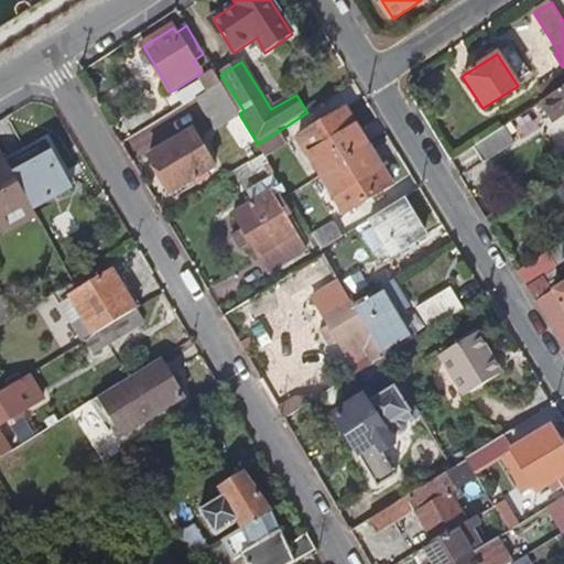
[(220,84),(214,72),(198,80),(206,93),(220,84)]
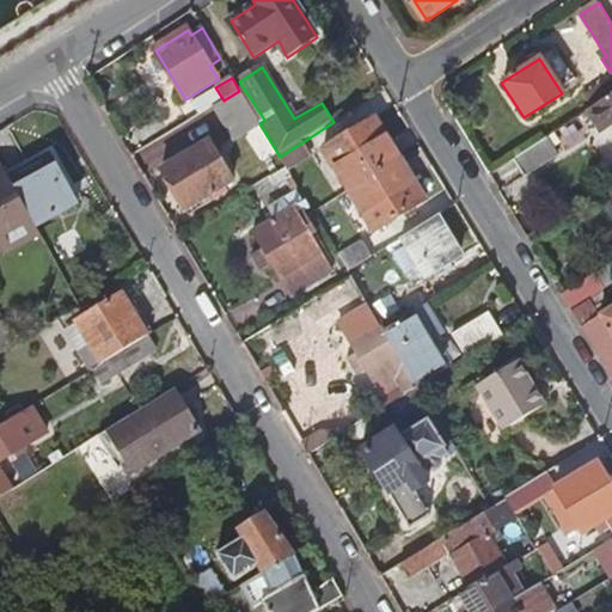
[(215,87),(213,83),(188,98),(199,115),(206,110),(213,106),(224,101),(215,87)]
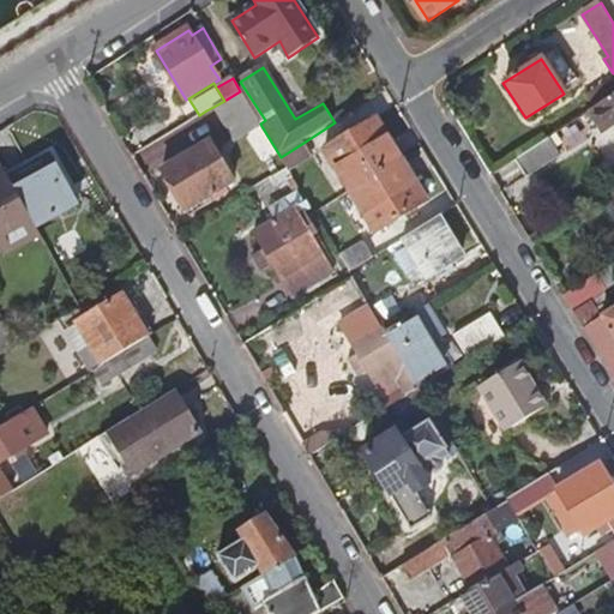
[(262,126),(260,124),(240,91),(224,101),(214,107),(235,142),(262,126)]
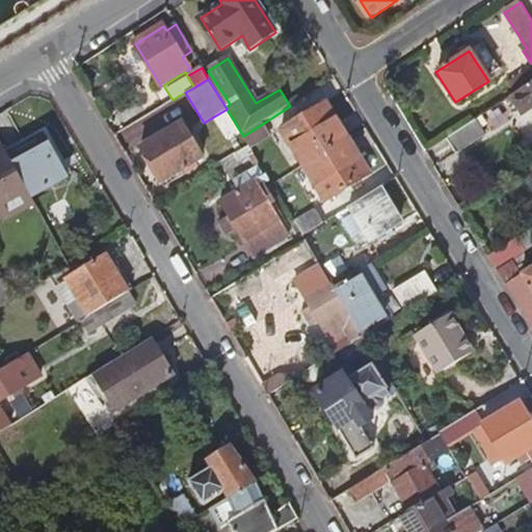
[(531,83),(512,96),(525,113),(531,108),(531,83)]
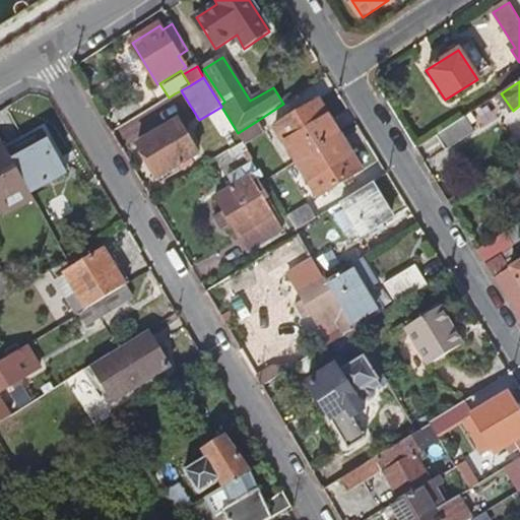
[(296,163),(340,135),(320,103),(275,130),(296,163)]
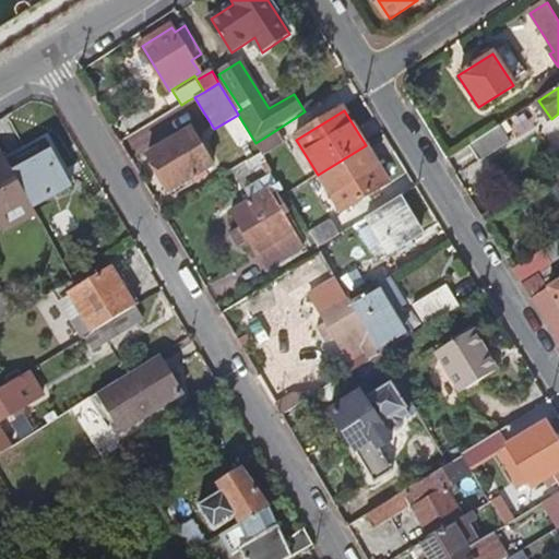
[(498,127),(468,145),(478,162),(509,142),(498,127)]
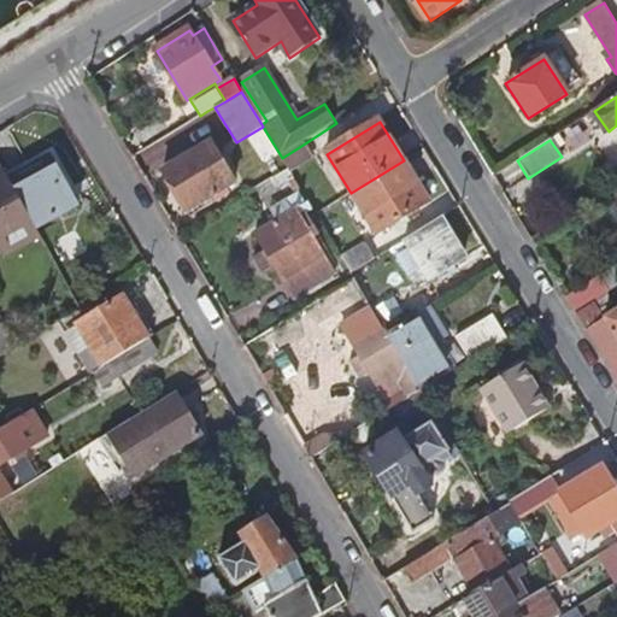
[(315,160),(305,144),(282,158),(289,170),(292,174),(315,160)]
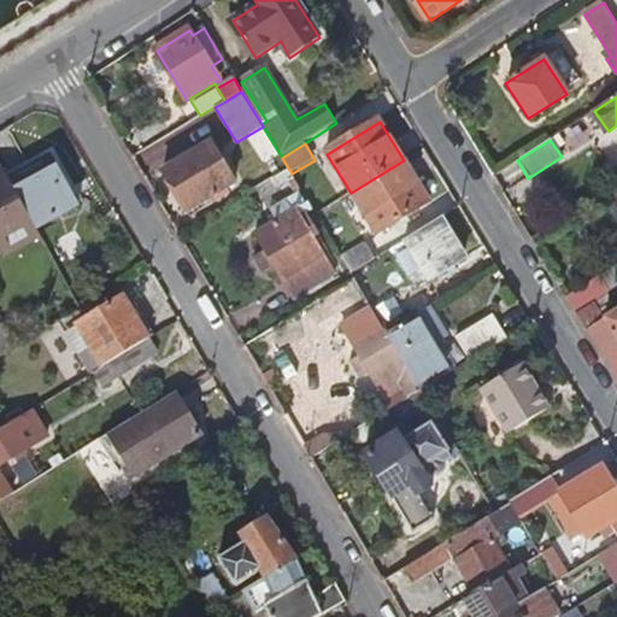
[(187,212),(233,184),(209,145),(163,172),(187,212)]
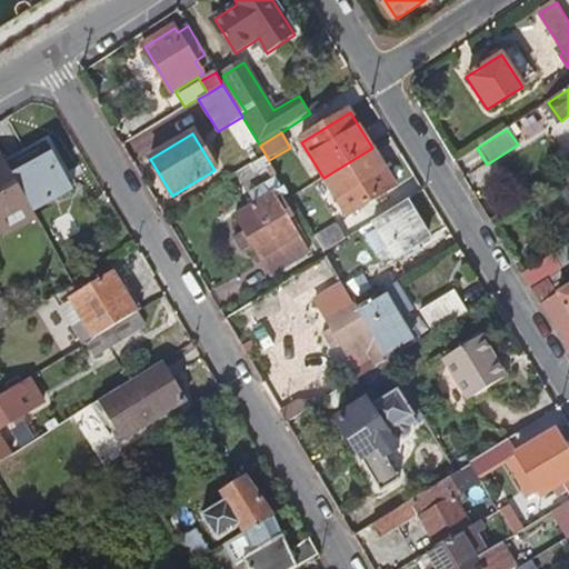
[(48,147),(9,169),(33,212),(73,190),(48,147)]
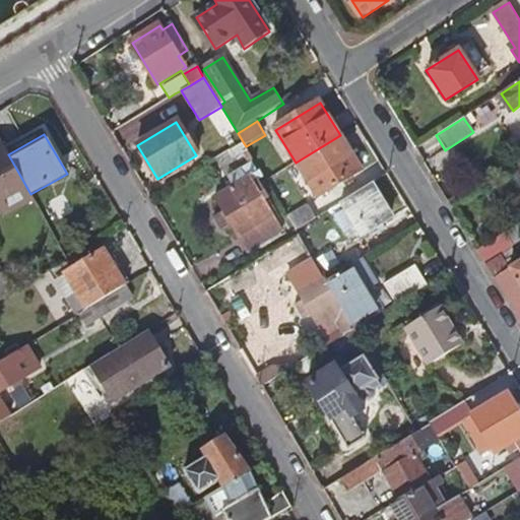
[(363,171),(340,135),(296,163),(319,198),(363,171)]
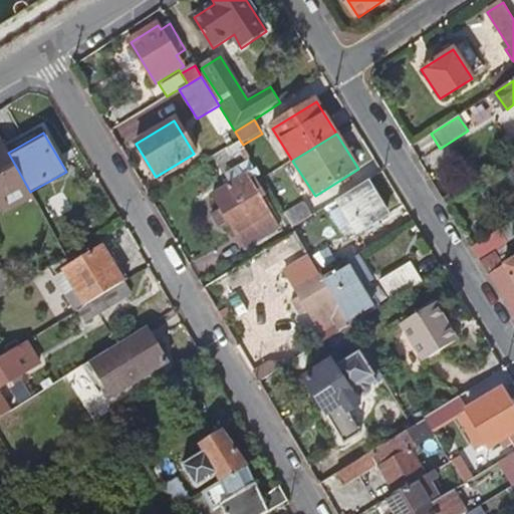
[(8,153),(1,140),(0,140),(0,210),(7,224),(39,207),(30,192),(8,153)]
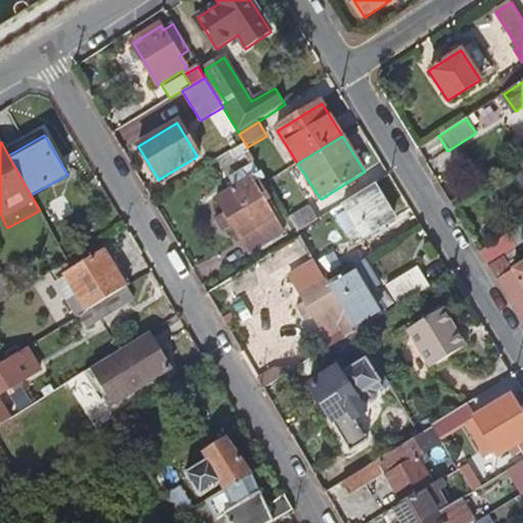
[(247,147),(245,144),(232,152),(236,159),(242,155),(249,151),(247,147)]
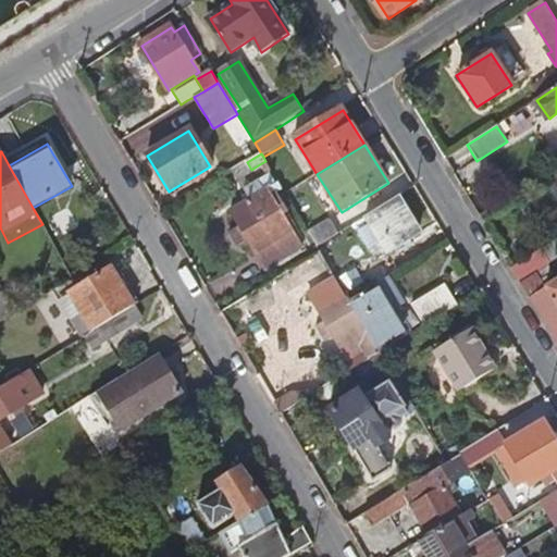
[(272,171),(265,161),(258,165),(263,175),(268,174),(272,171)]
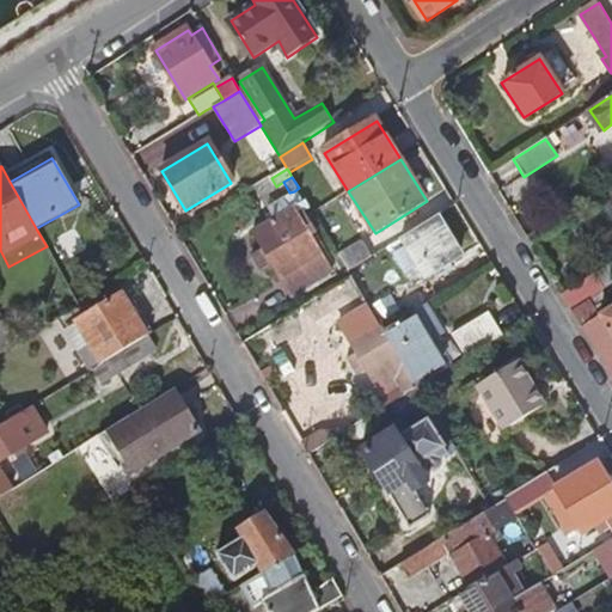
[(250,233),(289,299),(331,274),(295,214),(300,210),(297,206),(301,203),(294,191),(289,193),(277,201),(279,202),(267,209),(274,219),(250,233)]
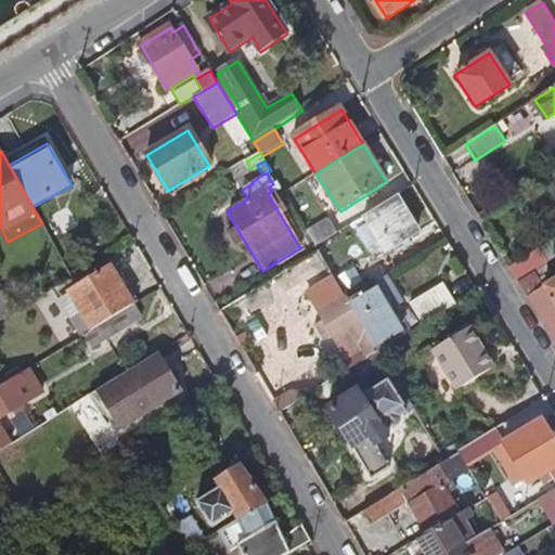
[(554,185),(553,181),(541,189),(554,211),(554,185)]
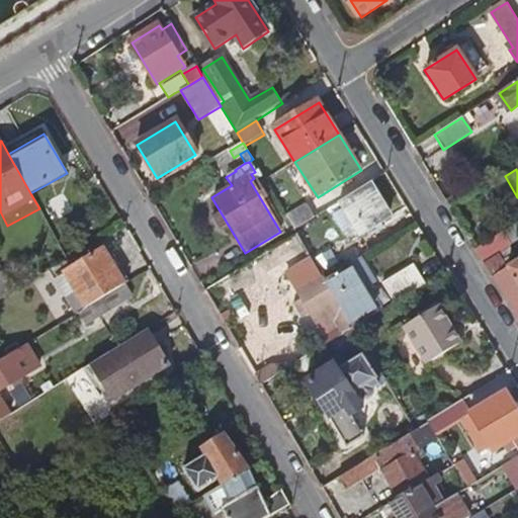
[(389,220),(367,185),(339,202),(344,209),(354,226),(360,237),(389,220)]
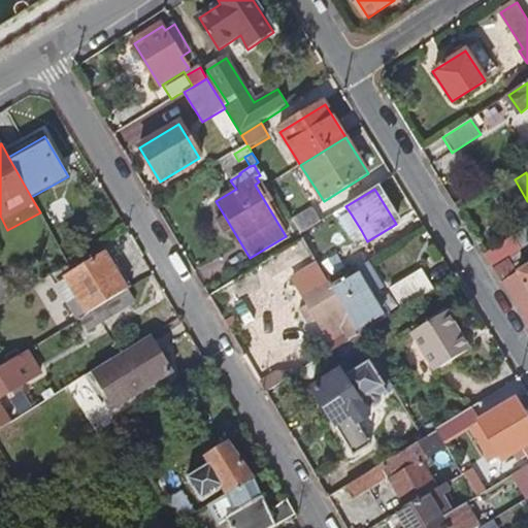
[(292,220),(301,234),(321,222),(312,208),(292,220)]
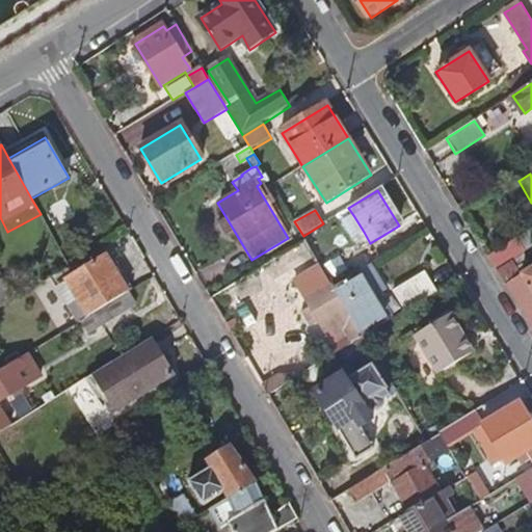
[(364,232),(353,215),(340,222),(351,240),(364,232)]
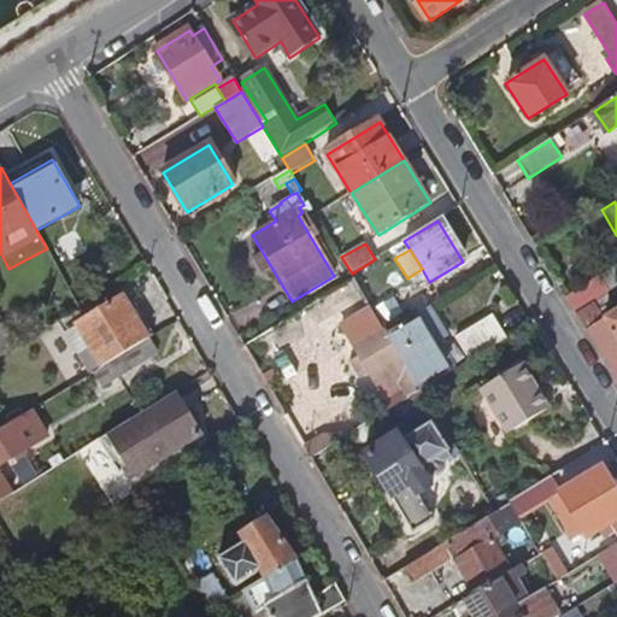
[(575,311),(616,285),(616,269),(616,266),(566,298),(575,311)]
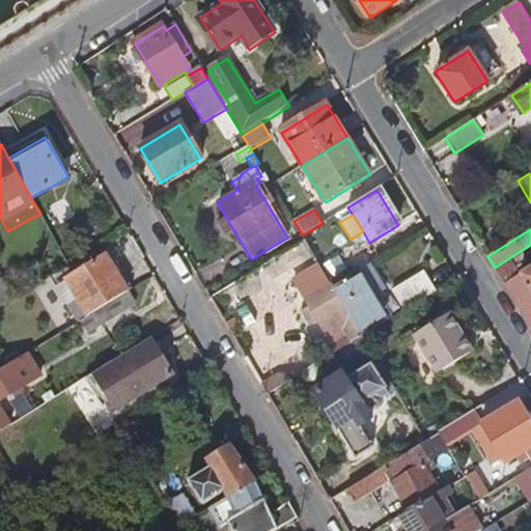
[(530,245),(495,268),(530,329),(530,245)]
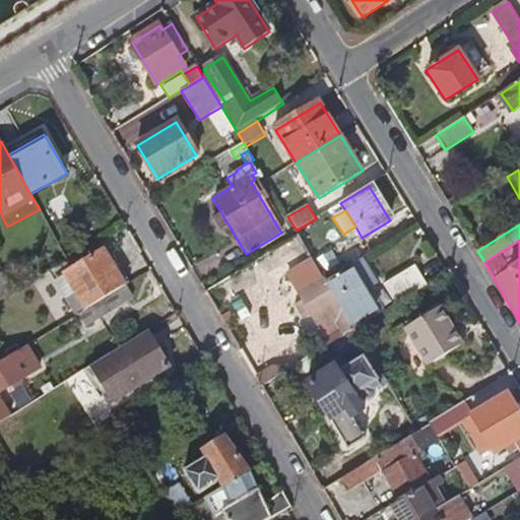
[(278,285),(306,271),(290,244),(263,258),(278,285)]
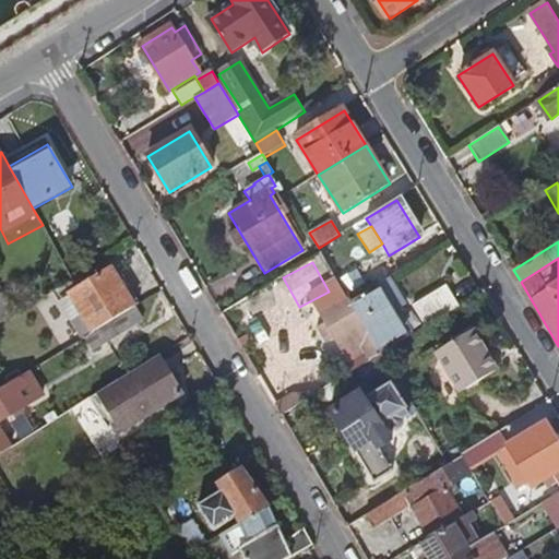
[(354,272),(339,282),(348,298),(365,288),(354,272)]
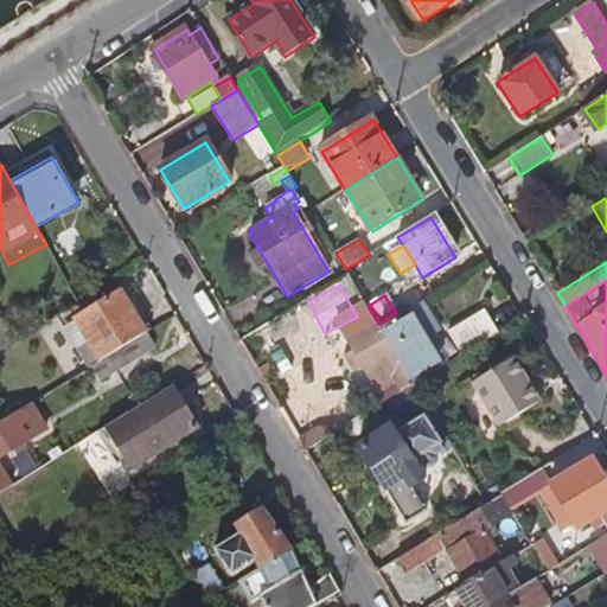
[(94,366),(147,334),(122,296),(65,332),(89,370),(94,366)]
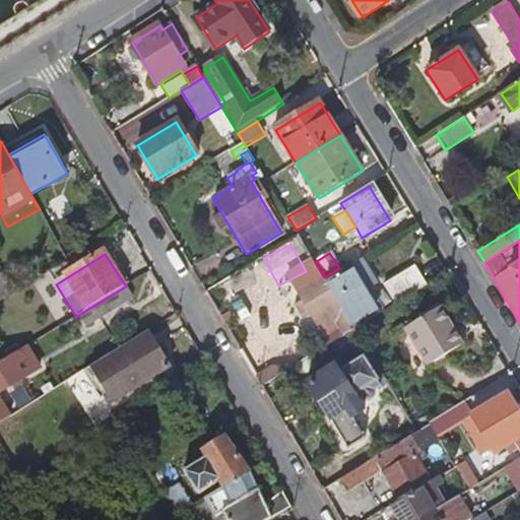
[(328,283),(355,266),(351,261),(339,268),(324,277),(328,283)]
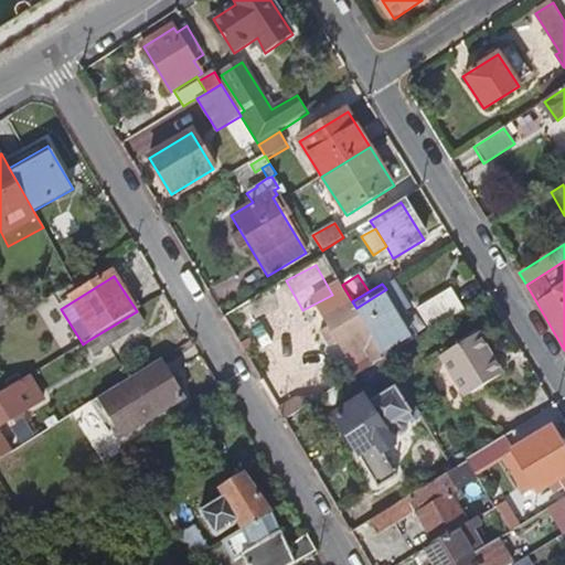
[(409,310),(393,285),(386,289),(356,308),(386,359),(411,343),(402,328),(407,324),(402,315),(409,310)]
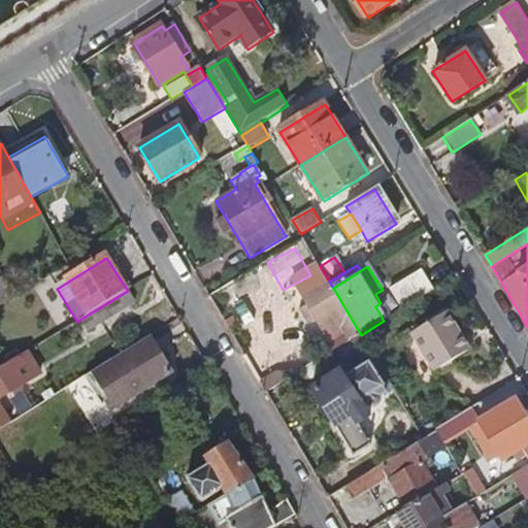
[(401,309),(433,290),(421,270),(389,290),(401,309)]
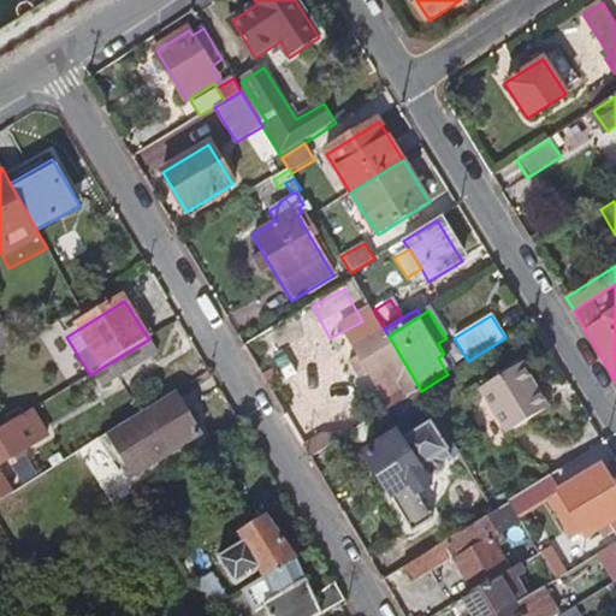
[(0,355),(16,347),(4,325),(0,327),(0,355)]
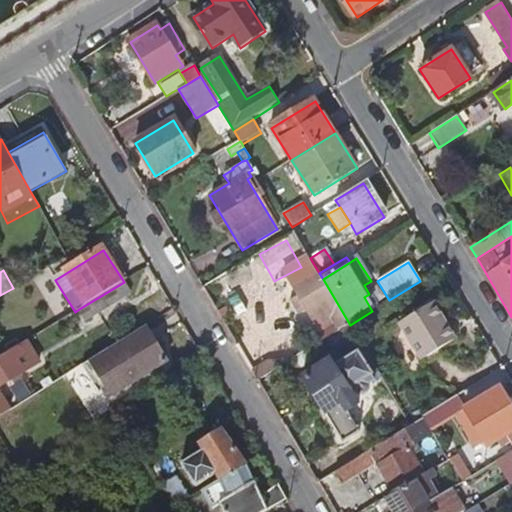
[(332,324),(337,333),(350,325),(323,279),(299,293),(303,302),(293,308),(298,319),(310,312),(322,331),(332,324)]
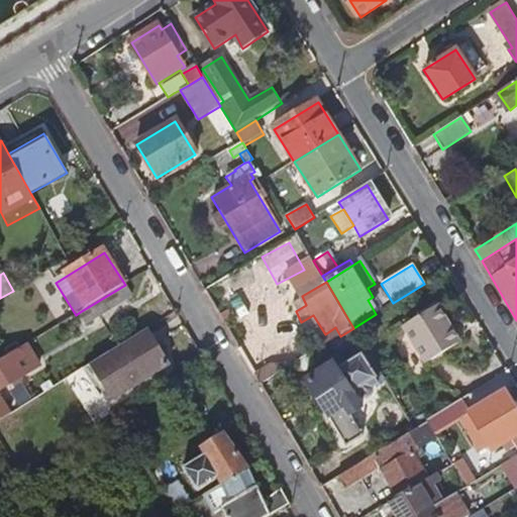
[(132,297),(125,285),(80,312),(88,324),(132,297)]
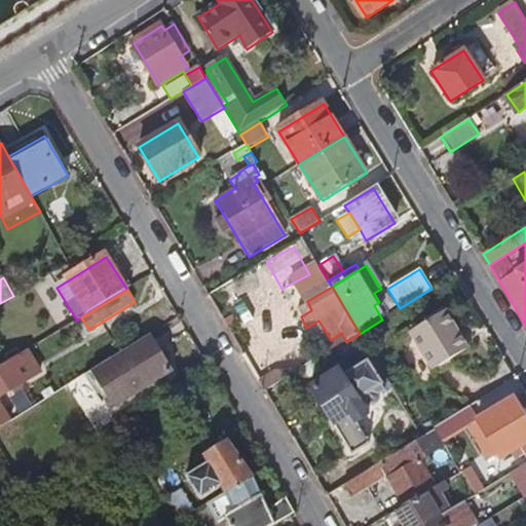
[(387,316),(379,302),(374,305),(382,320),(387,316)]
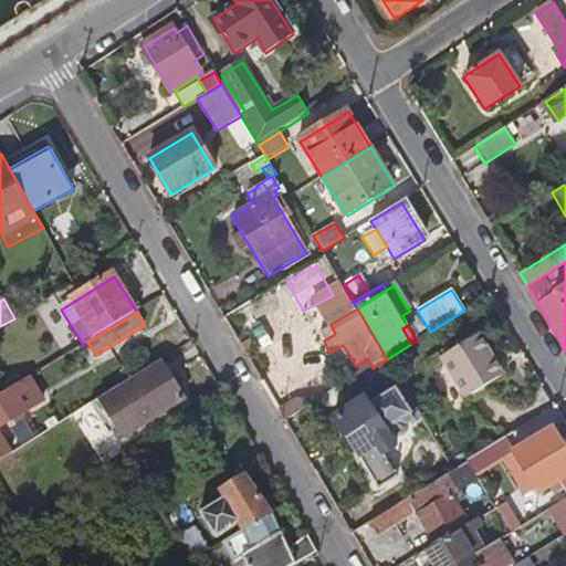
[(495,359),(480,335),(442,357),(467,400),(503,378),(492,362),(495,359)]
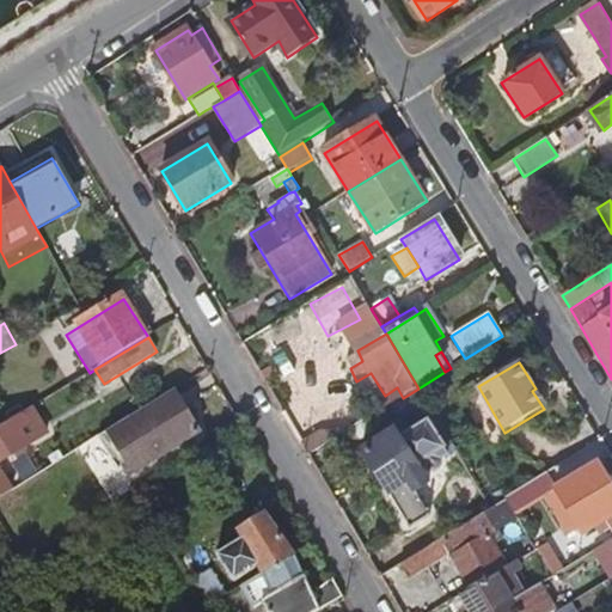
[(132,423),(129,420),(108,434),(132,473),(199,433),(176,397),(132,423)]
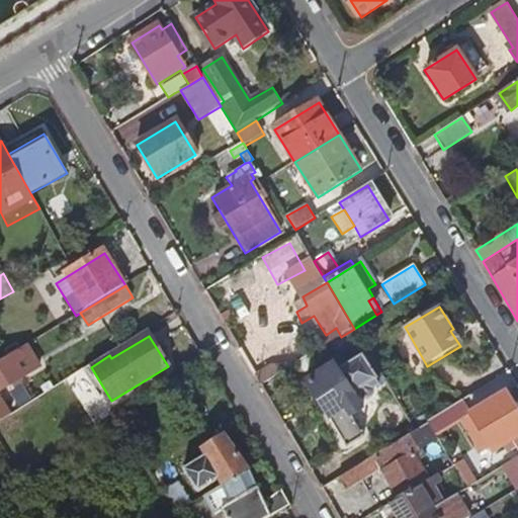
[(0,423),(10,417),(0,400),(0,392),(40,365),(28,345),(0,362),(0,423)]
